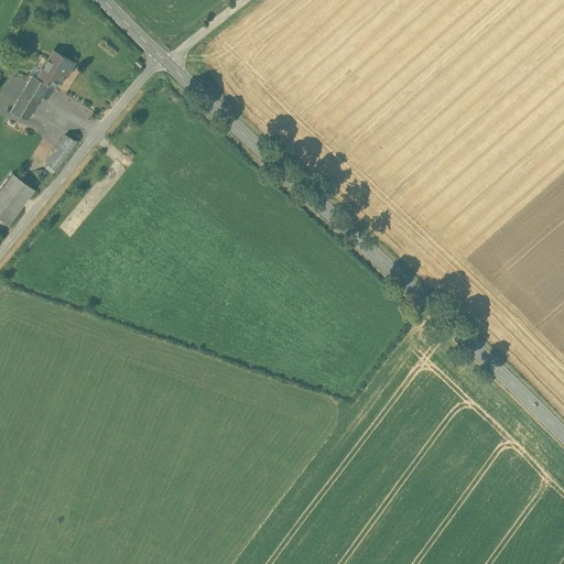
[(74,62),(53,49),(44,62),(62,73),(65,75),(74,62)]
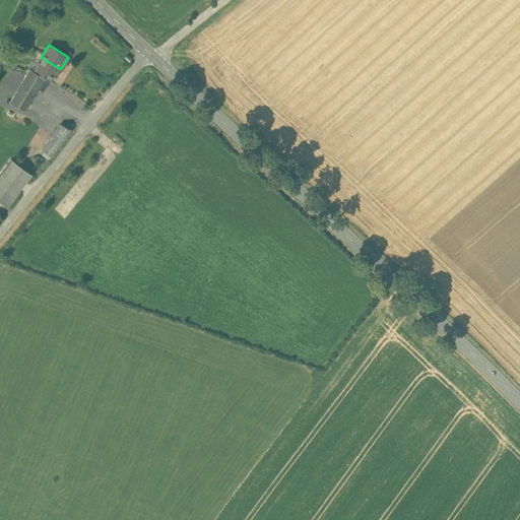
[(57,67),(41,57),(33,70),(45,78),(49,80),(57,67)]
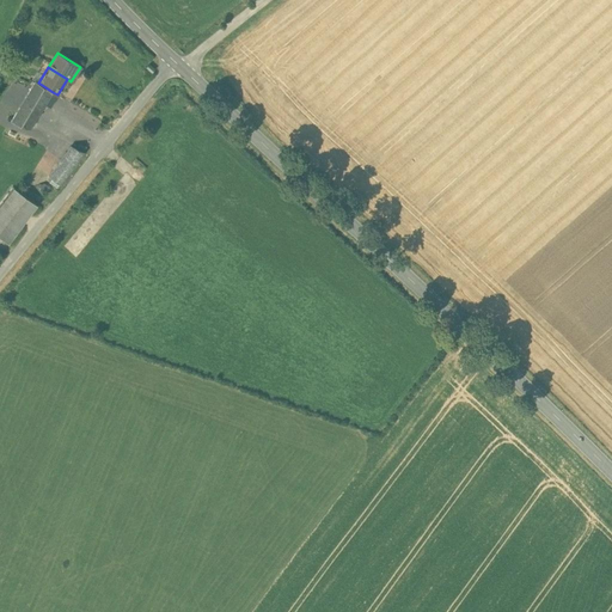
[(36,81),(11,120),(28,130),(53,92),(38,83),(36,81)]
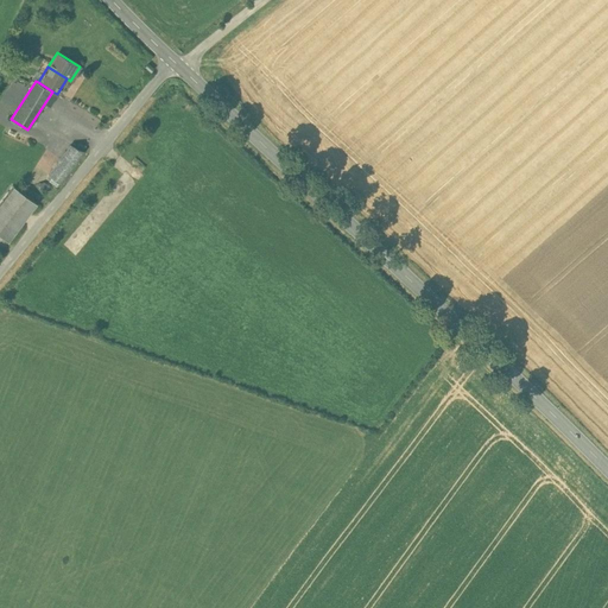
[(71,144),(38,190),(50,201),(83,153),(71,144)]
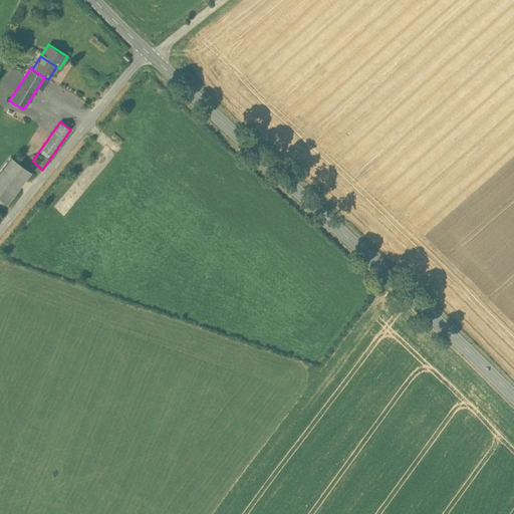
[(11,158),(0,171),(0,198),(7,204),(31,173),(11,158)]
